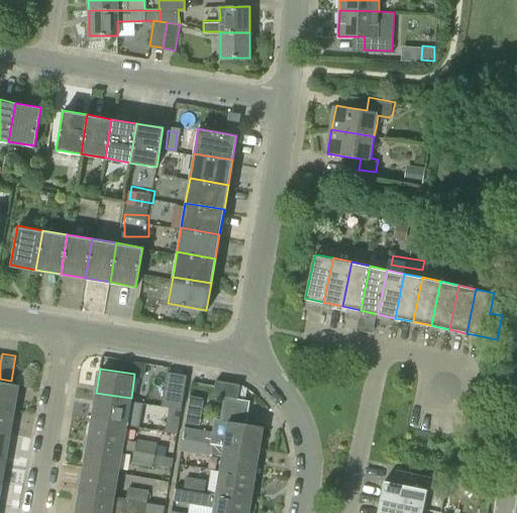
[(187,373),(168,370),(162,403),(182,406),(187,373)]
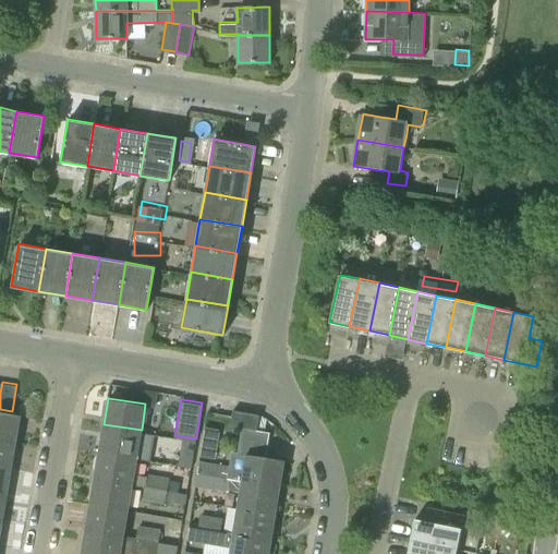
[(0,436),(16,440),(21,413),(12,412),(12,411),(0,409),(0,436)]
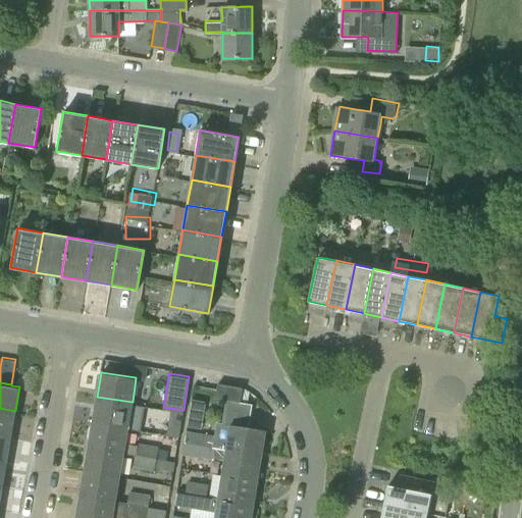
[(210,424),(214,384),(200,382),(195,422),(210,424)]
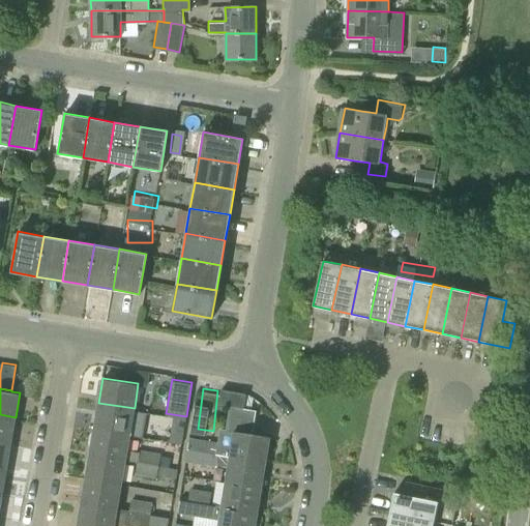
[(219,403),(244,407),(247,392),(222,388),(219,403)]
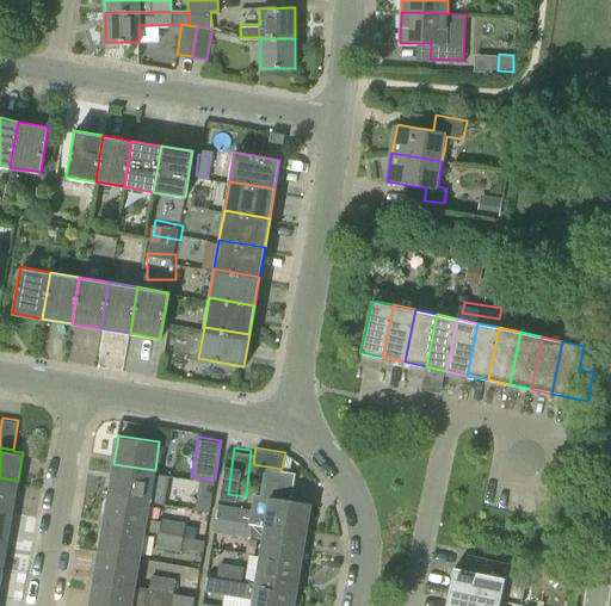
[(113,464),(109,492),(150,499),(155,470),(113,464)]
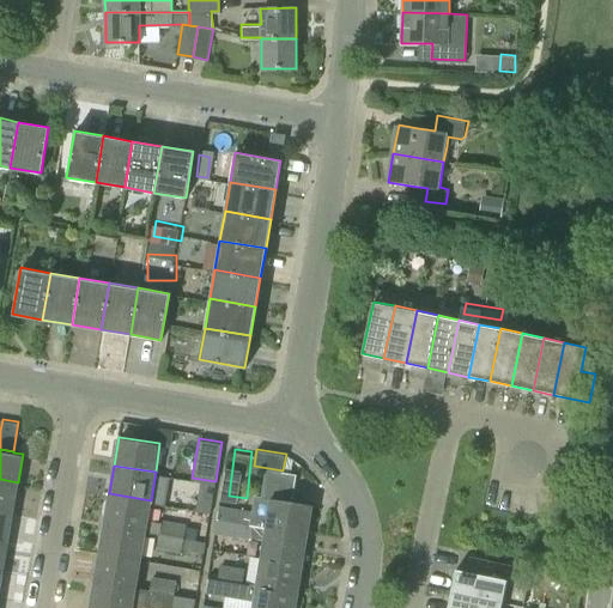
[(0,509),(13,511),(18,482),(0,479),(0,509)]
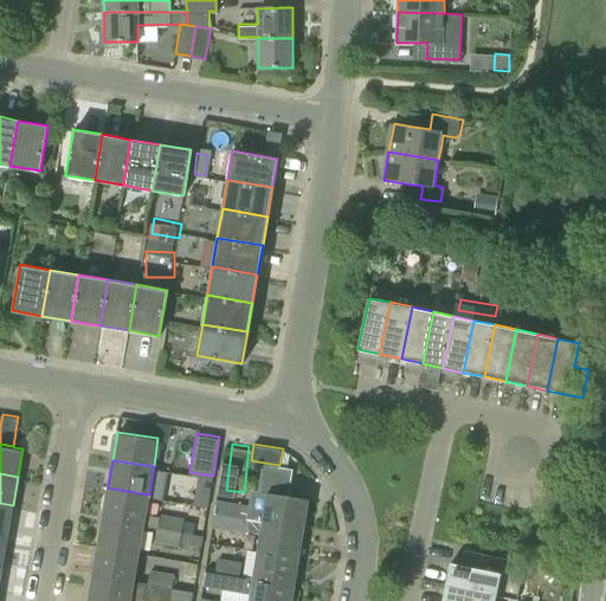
[(195,486),(193,503),(207,505),(210,489),(195,486)]
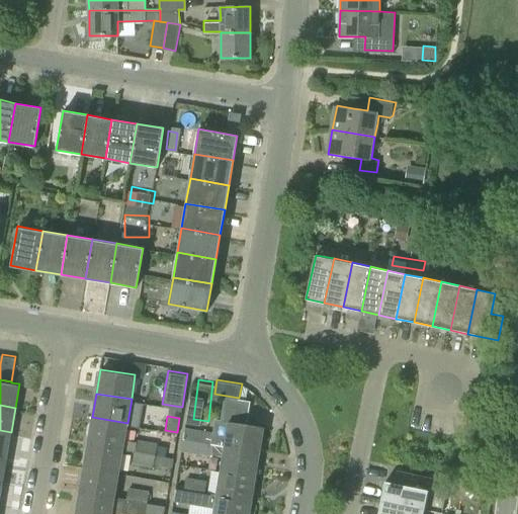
[(92,417),(88,441),(123,447),(123,448),(134,450),(155,453),(156,445),(156,441),(136,438),(136,440),(124,438),(127,423),(92,417)]
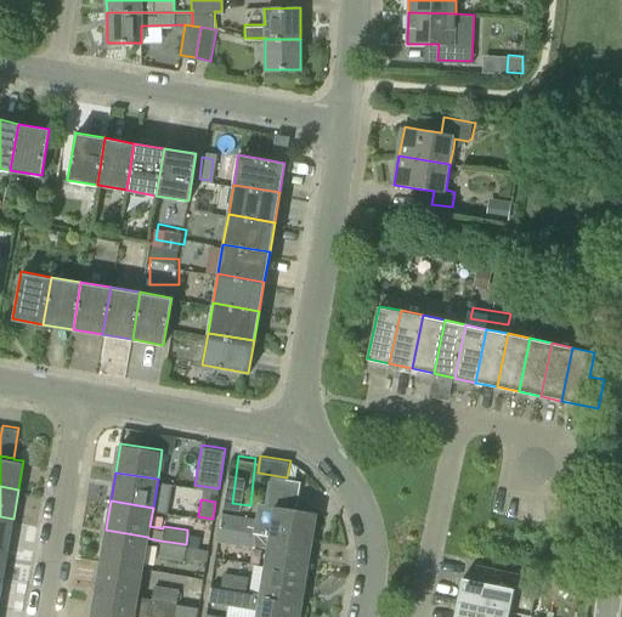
[(258,516),(255,531),(271,533),(271,535),(312,541),(317,513),(294,509),(275,505),(273,519),(258,516)]
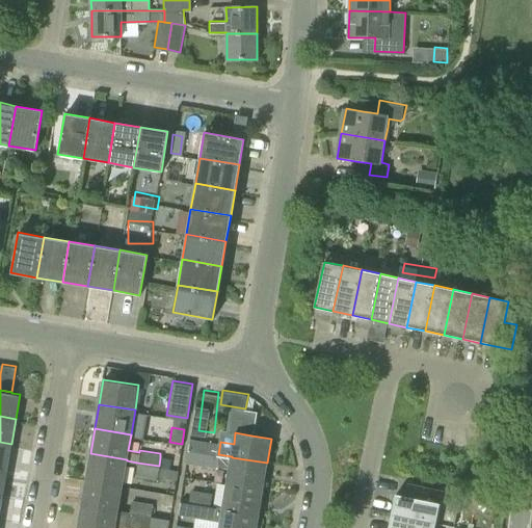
[(189,437),(187,450),(196,451),(218,454),(220,442),(198,439),(189,437)]
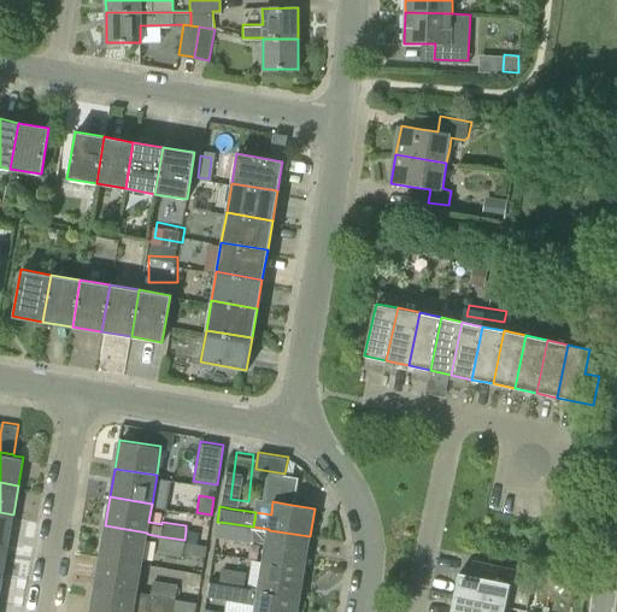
[(0,541),(9,543),(13,515),(0,512),(0,541)]
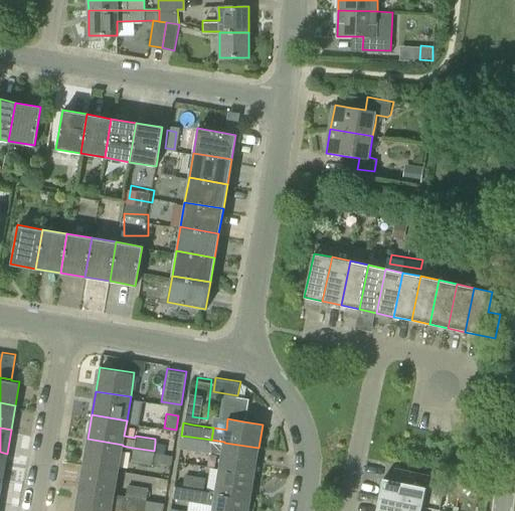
[(222,452),(220,466),(254,472),(259,448),(224,443),(224,442),(211,440),(190,437),(181,436),(179,447),(210,452),(210,450),(222,452)]
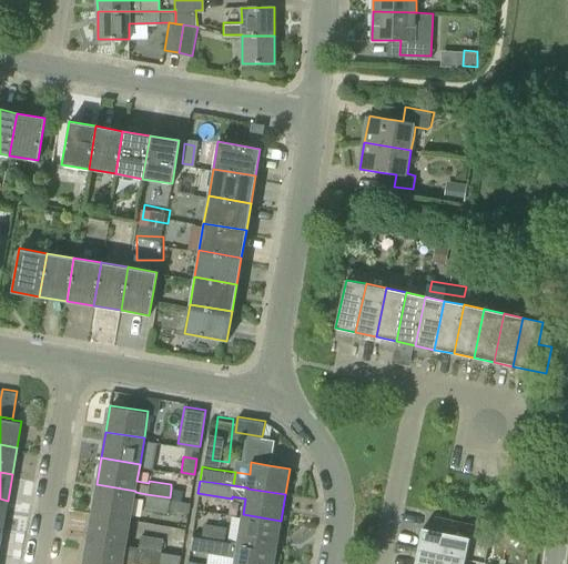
[(97,484),(92,511),(131,516),(135,492),(135,491),(97,484)]
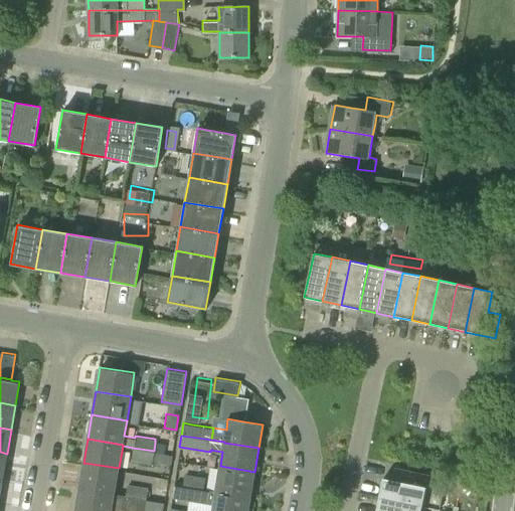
[(133,448),(131,460),(152,463),(153,461),(154,451),(133,448)]
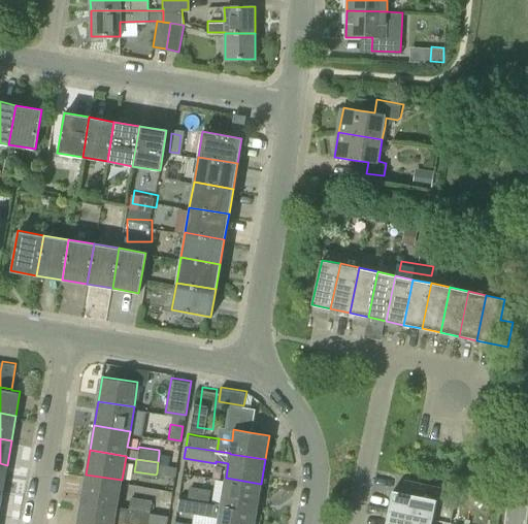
[(86,475),(81,499),(118,504),(120,493),(122,480),(86,475)]
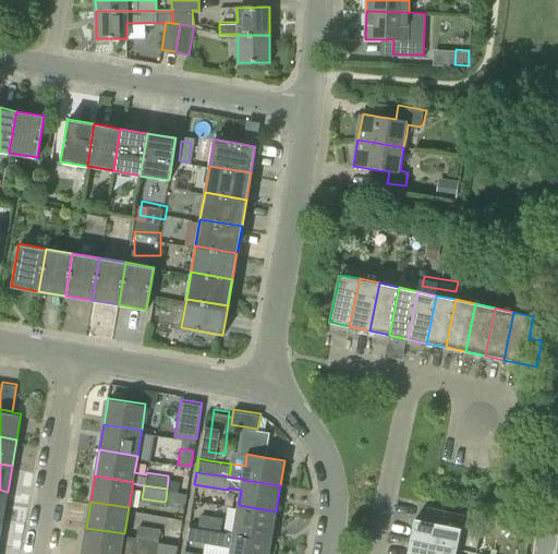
[(239,505),(234,531),(271,538),(276,512),(239,505)]
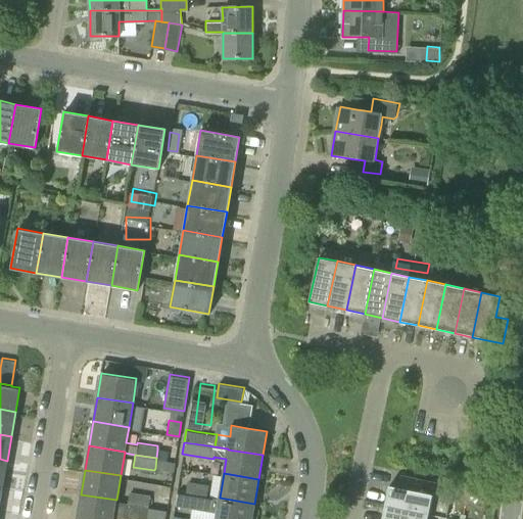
[(389,486),(385,505),(429,514),(433,497),(452,500),(454,490),(435,486),(436,481),(401,474),(398,488),(389,486)]
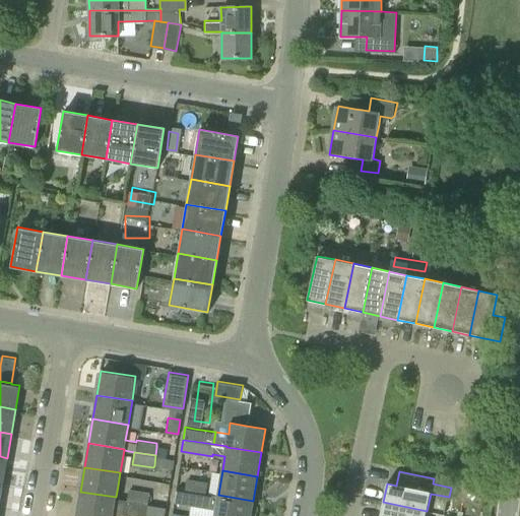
[(176,481),(175,488),(205,493),(207,480),(186,476),(185,484),(176,481)]
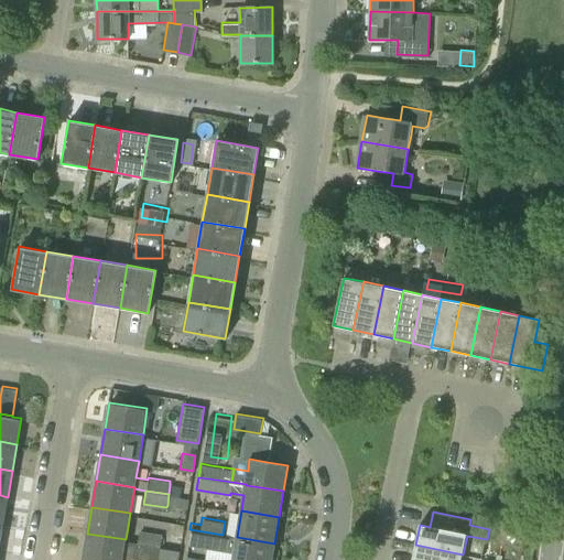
[(139,529),(137,541),(159,545),(161,532),(139,529)]
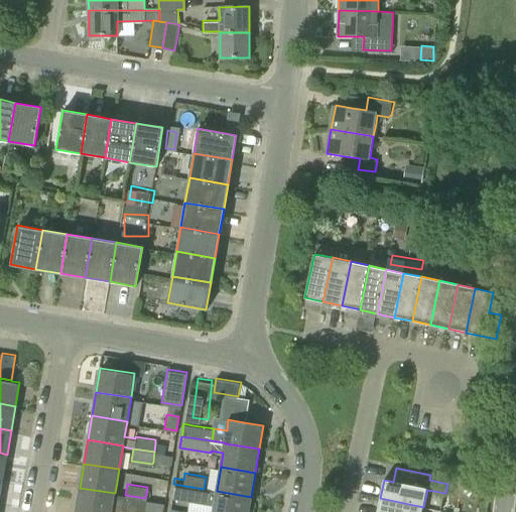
[(204,489),(173,484),(171,496),(202,501),(204,489)]
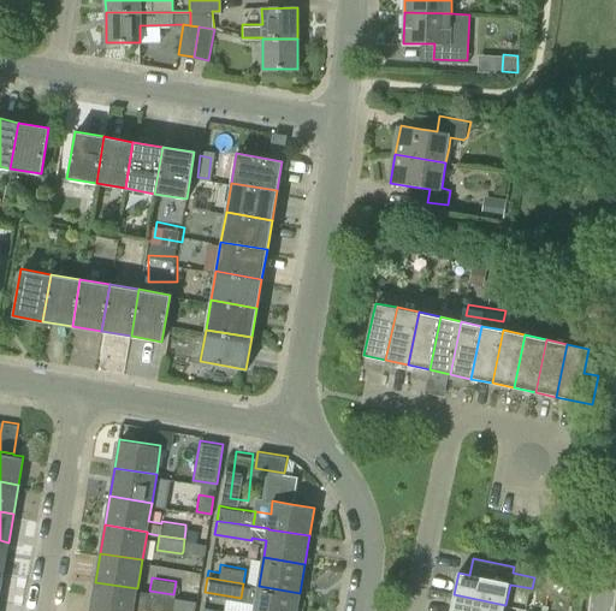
[(95,582),(90,610),(92,610),(132,610),(134,607),(154,610),(171,610),(172,609),(177,610),(183,610),(194,610),(196,599),(173,595),(173,594),(149,591),(149,592),(137,589),(137,588),(95,582)]
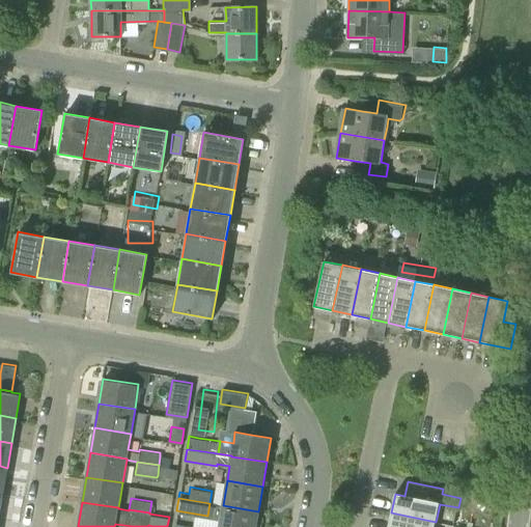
[(210,503),(207,516),(221,518),(219,526),(255,526),(258,511),(223,505),(210,503)]
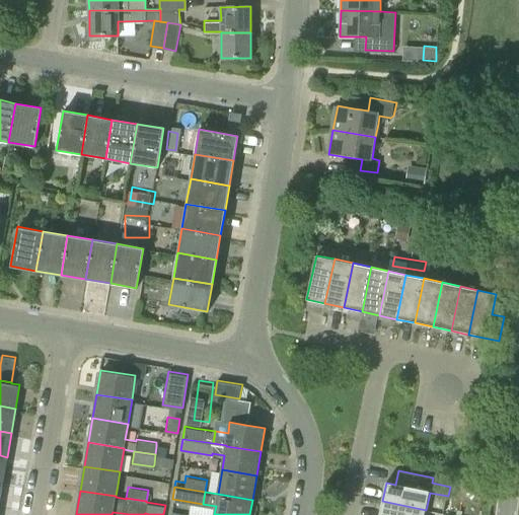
[(382,501),(378,514),(425,514),(426,510),(382,501)]
